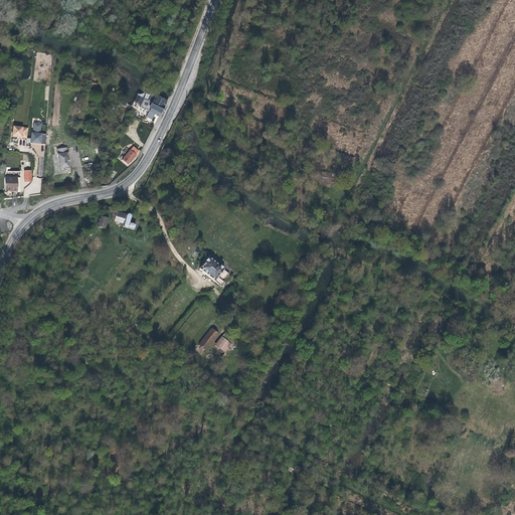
[(162,110),(166,102),(152,95),(149,102),(144,99),(140,107),(149,111),(146,118),(151,120),(155,114),(158,116),(160,112),(161,112),(162,110)]
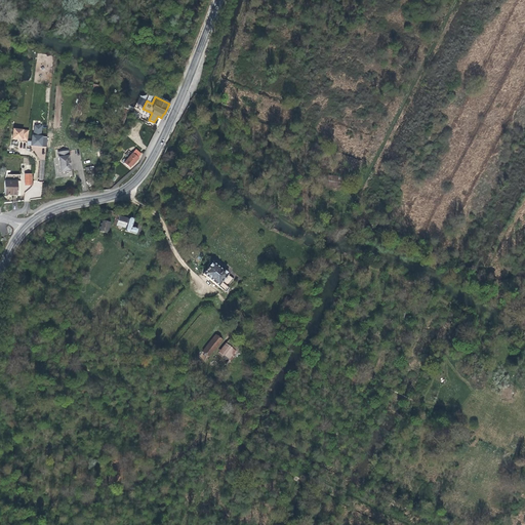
[(32,134),(31,145),(46,147),(47,136),(42,135),(42,134),(42,125),(35,125),(34,134),(32,134)]
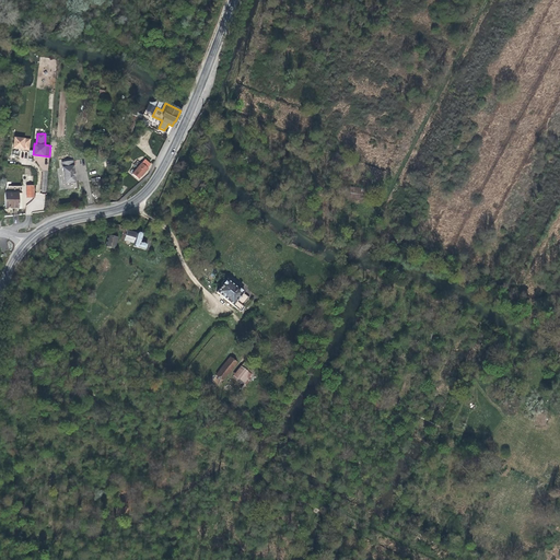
[(13,149),(30,150),(31,138),(14,137),(13,149)]
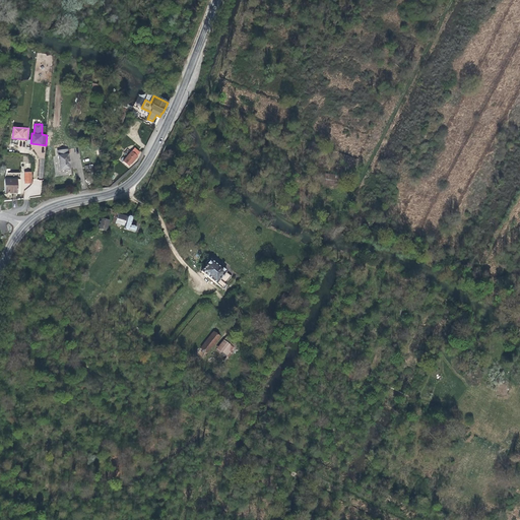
[(137,156),(140,152),(134,147),(123,161),(128,167),(130,164),(131,165),(133,161),(137,156)]
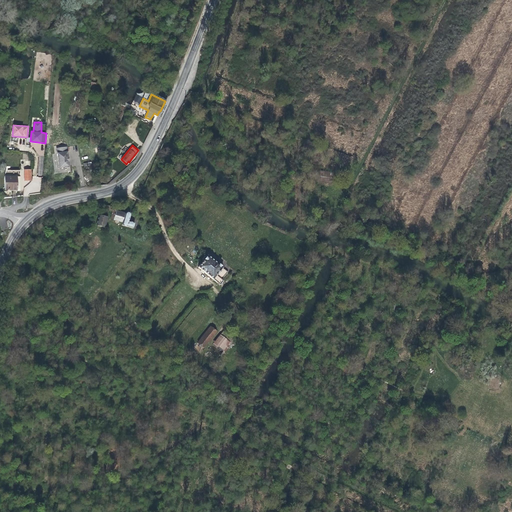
[(59,168),(69,167),(68,162),(69,162),(68,157),(66,147),(56,148),(59,168)]
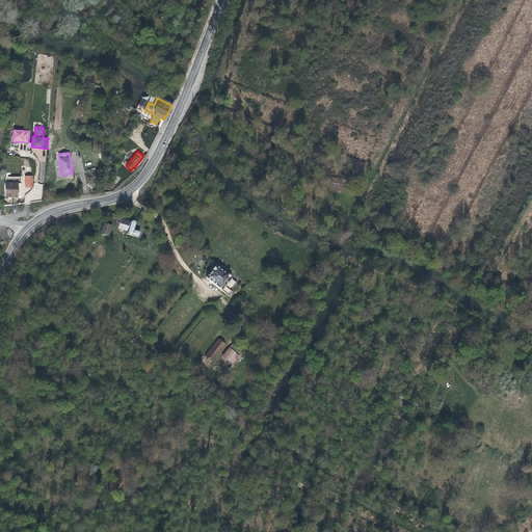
[(333,178),(333,189),(344,190),(345,178),(333,178)]
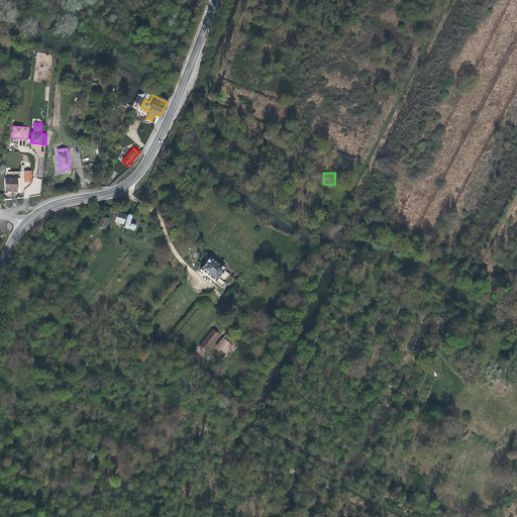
[(17,192),(17,178),(4,179),(4,191),(12,192),(17,192)]
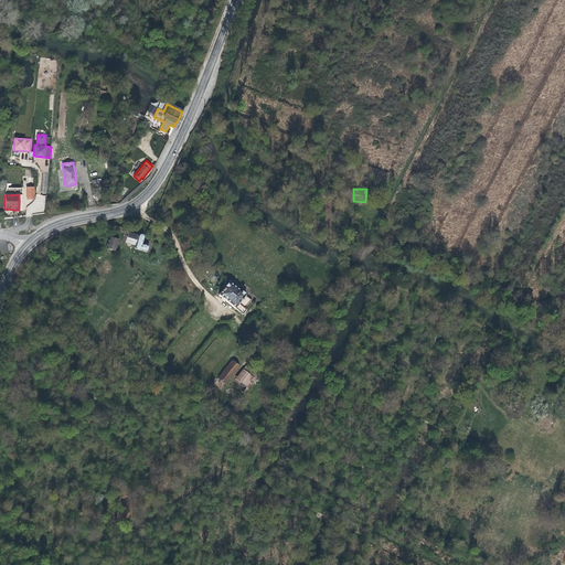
[(120,240),(125,241),(127,232),(126,228),(112,224),(112,228),(123,231),(120,240)]
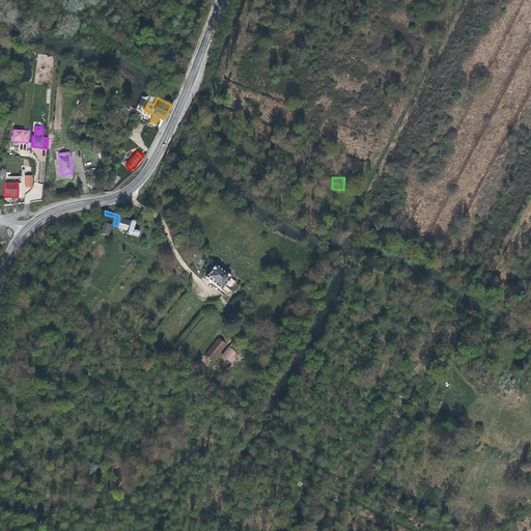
[(133,228),(134,220),(130,218),(129,220),(124,219),(119,218),(117,226),(124,229),(124,231),(138,235),(139,229),(133,228)]
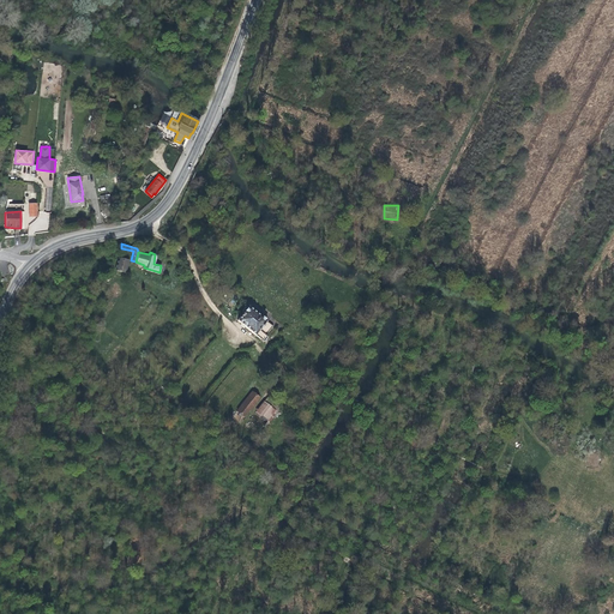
[(127,260),(119,257),(115,268),(125,271),(127,260)]
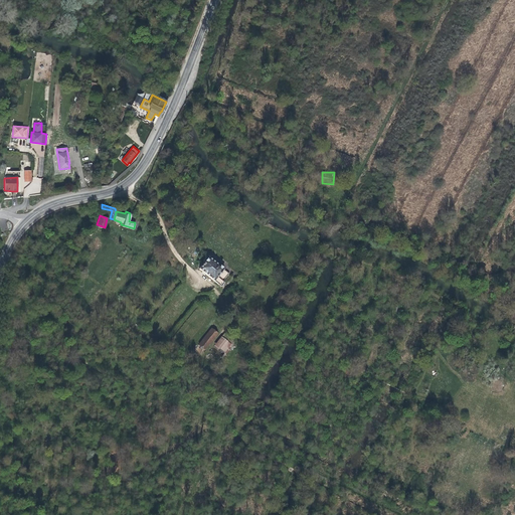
[(222,281),(228,273),(222,269),(223,266),(219,262),(217,264),(208,255),(198,267),(219,286),(223,282),(222,281)]
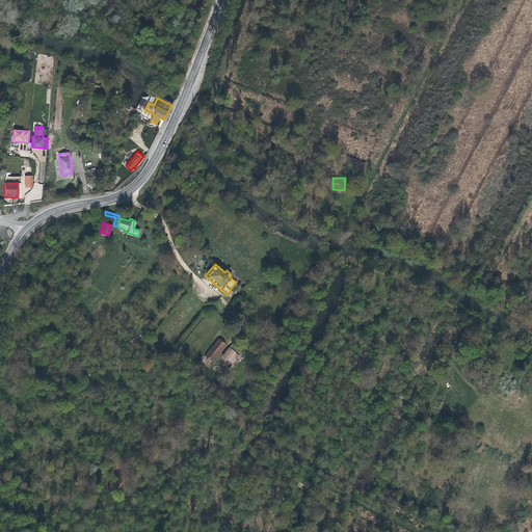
[(313,302),(314,302),(317,304),(322,296),(318,294),(317,293),(313,302)]
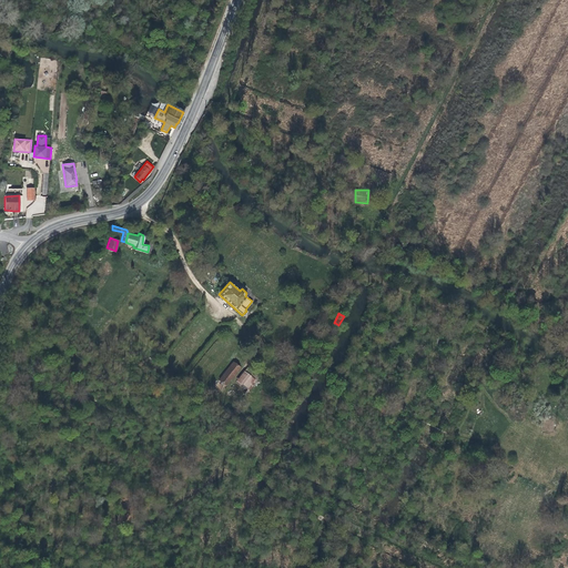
[(223,384),(236,367),(231,363),(217,378),(223,384)]
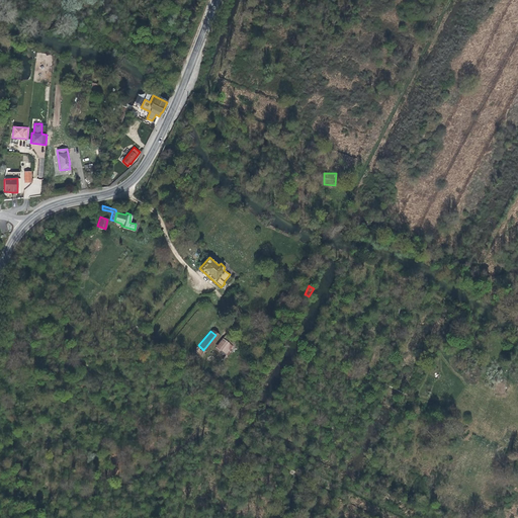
[(227,356),(234,347),(224,338),(216,346),(227,356)]
